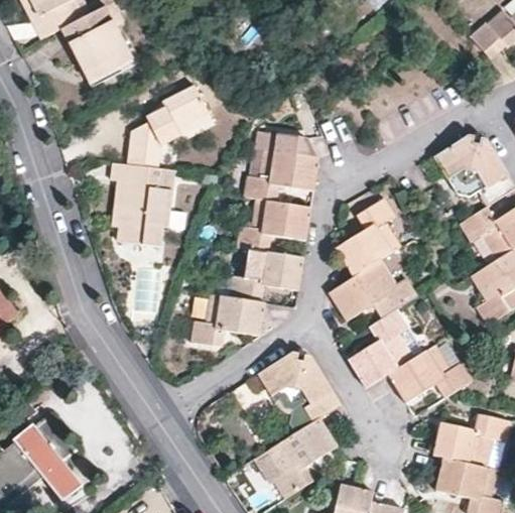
[(25,0),(33,15),(40,12),(34,0),(25,0)]
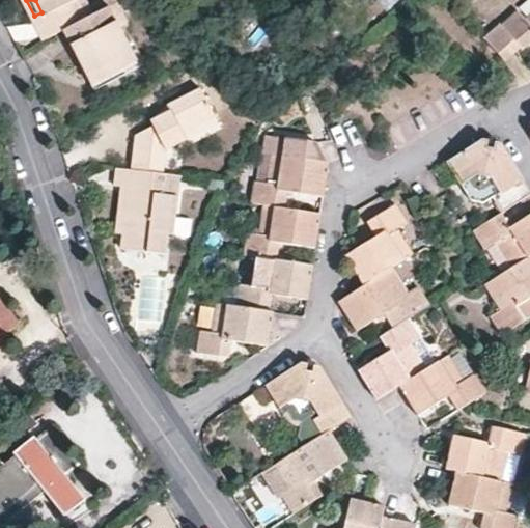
[(39,27),(45,37),(66,27),(90,15),(82,0),(35,0),(42,12),(34,16),(39,27)]
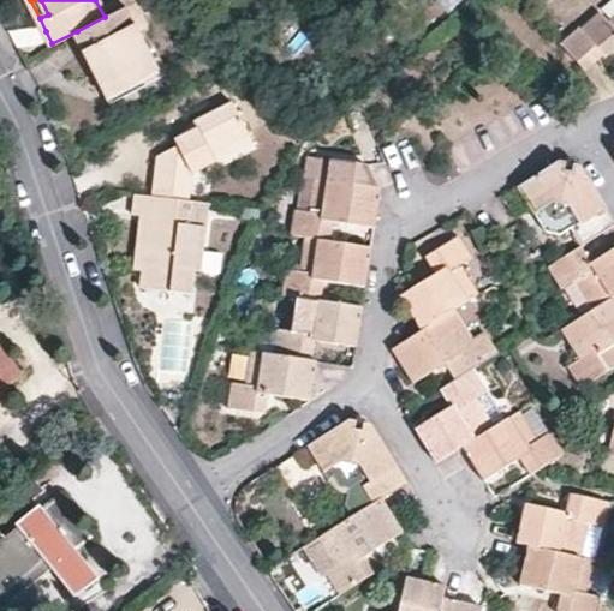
[(151,43),(130,4),(105,17),(77,31),(103,83),(137,66),(142,75),(162,65),(151,43)]
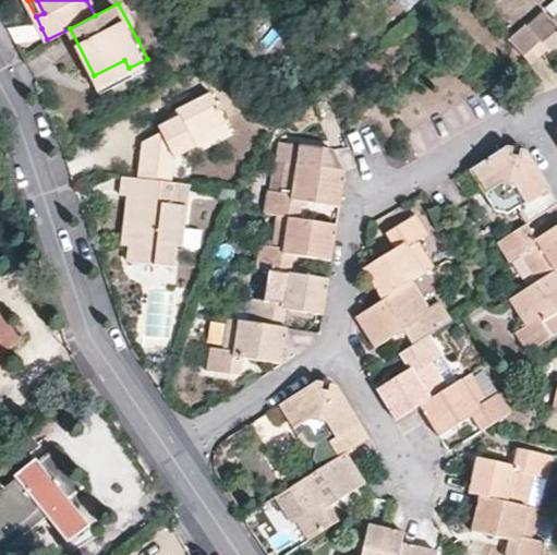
[(529,25),(510,40),(533,67),(556,46),(556,16),(555,19),(546,10),(529,25)]
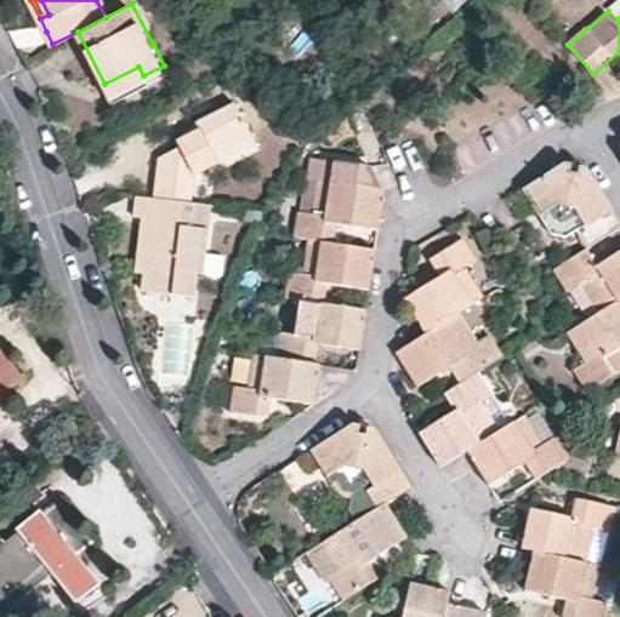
[(138,67),(104,84),(108,91),(113,101),(172,70),(158,41),(153,44),(164,66),(143,75),(138,67)]
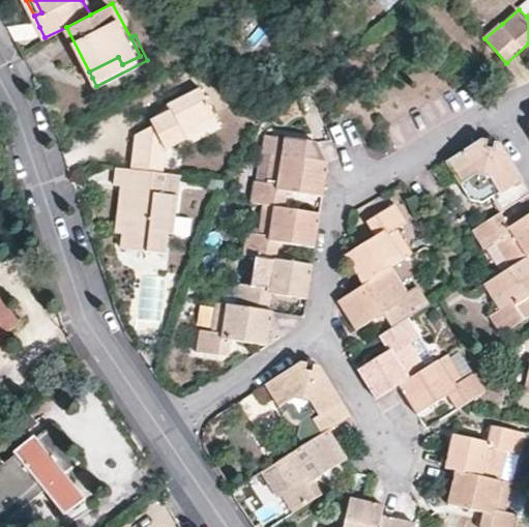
[(133,127),(128,163),(162,166),(166,144),(183,134),(180,126),(212,108),(198,83),(166,101),(168,106),(157,113),(150,117),(152,122),(133,127)]
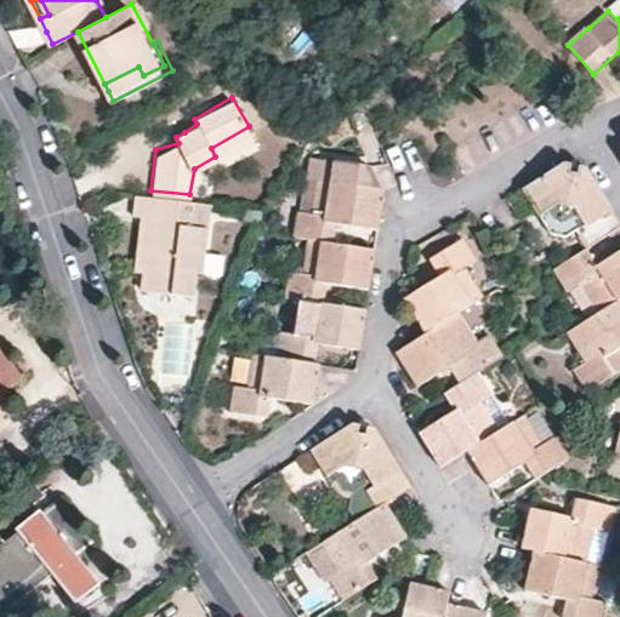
[(254,135),(249,126),(211,148),(215,156),(254,135)]
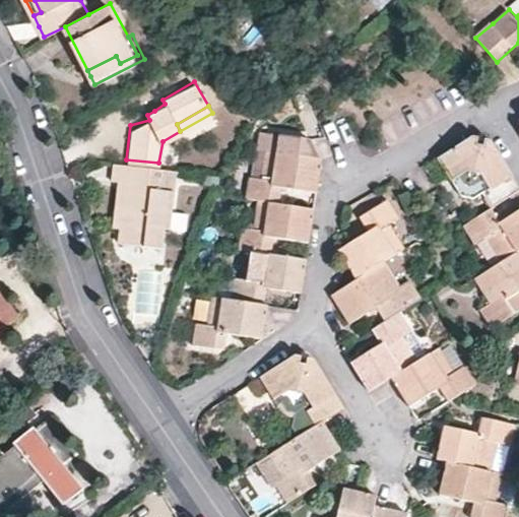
[(267,148),(321,157),(312,135),(271,129),(267,148)]
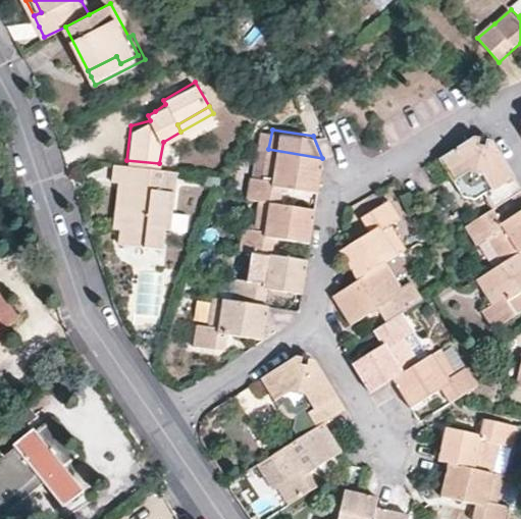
[(477,135),(441,157),(455,179),(473,169),(480,170),(490,188),(485,191),(495,207),(520,190),(520,186),(491,139),(488,139),(484,138),(480,137),(477,135)]
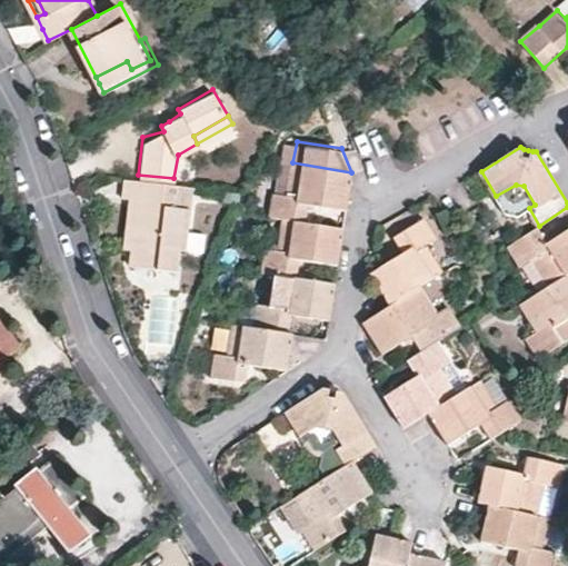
[(270,216),(284,218),(306,221),(309,202),(346,208),(349,189),(351,172),(292,162),(287,189),(276,188),(270,216)]
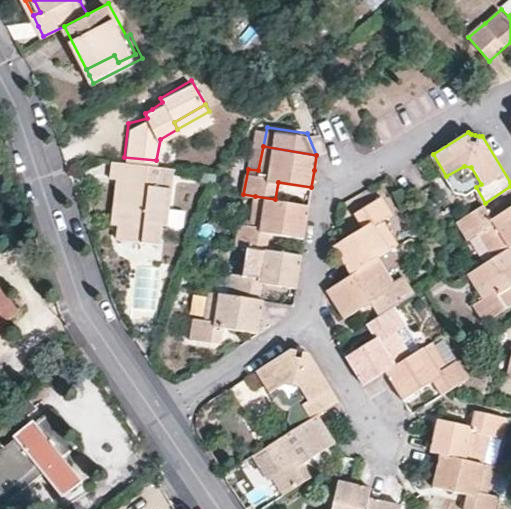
[(168,217),(174,162),(156,160),(124,157),(112,155),(111,165),(110,171),(117,172),(124,174),(118,219),(115,235),(158,240),(161,216),(168,217)]
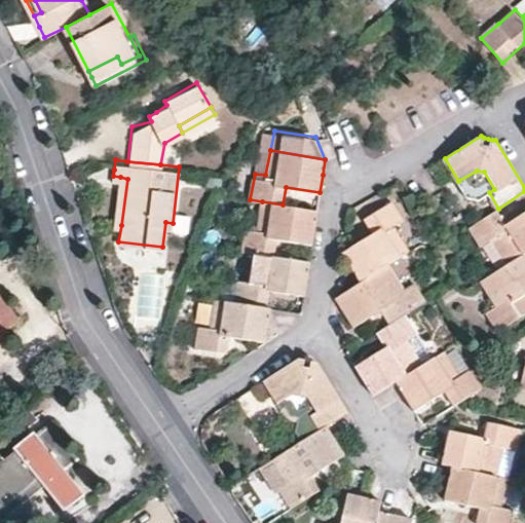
[(127,179),(120,177),(114,223),(121,225),(127,179)]
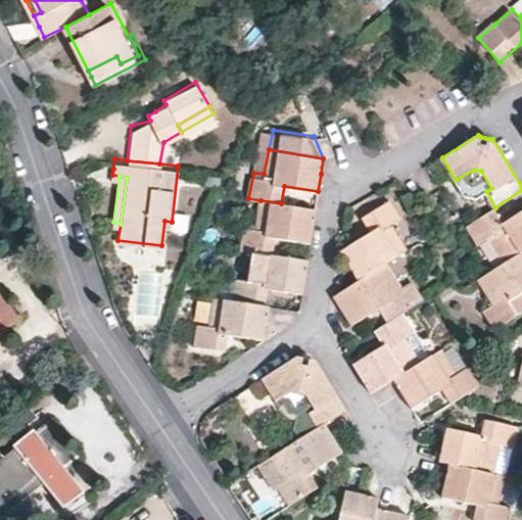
[(240,249),(252,251),(273,254),(276,235),(311,241),(313,225),(316,208),(281,203),(261,200),(256,227),(245,225),(240,249)]
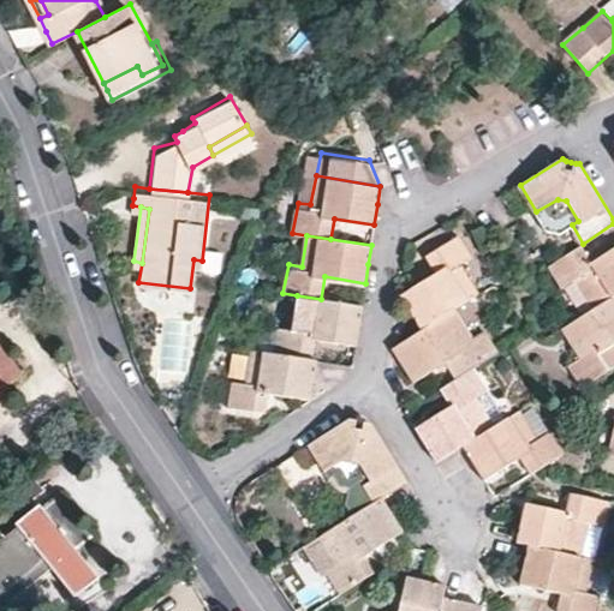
[(454,307),(477,293),(462,264),(472,257),(459,235),(428,255),(439,271),(424,280),(400,294),(412,313),(422,328),(454,307)]
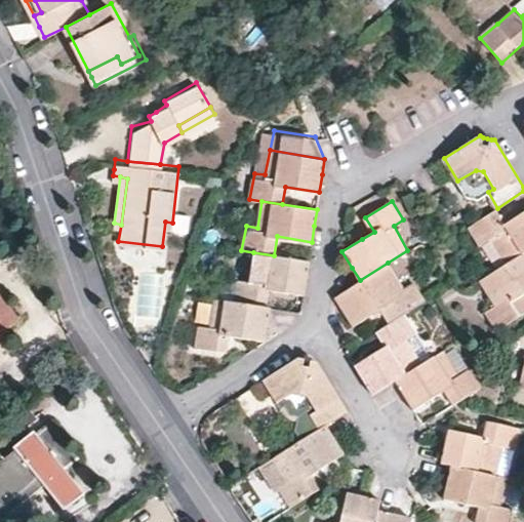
[(487,239),(504,265),(523,251),(523,213),(506,225),(495,209),(468,227),(478,244),(487,239)]
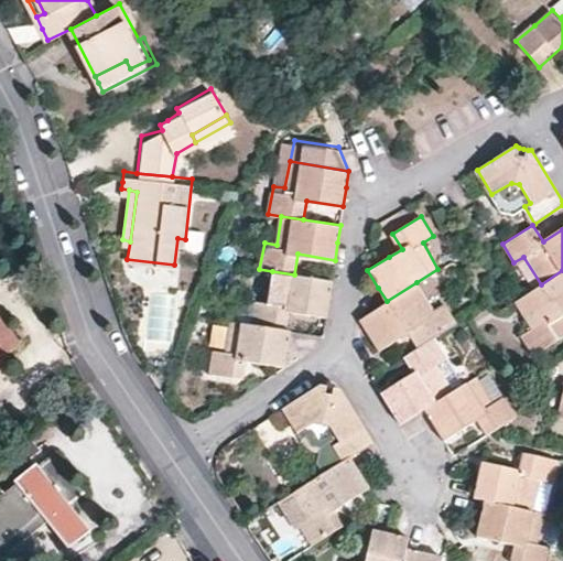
[(562,316),(561,313),(562,311),(562,270),(541,284),(515,300),(529,325),(519,332),(531,353),(562,332),(562,316)]
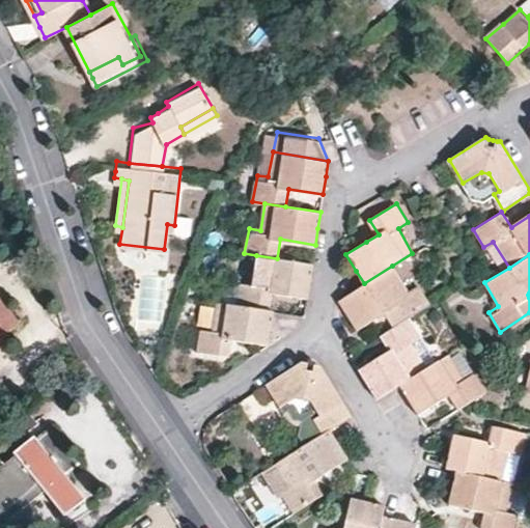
[(277,258),(256,255),(251,281),(240,279),(235,305),(267,310),(271,289),(307,296),(309,280),(312,264),(277,258)]
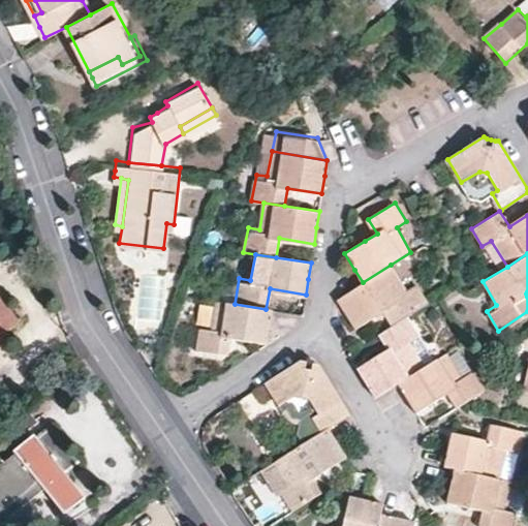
[(417,310),(428,303),(416,284),(406,289),(391,265),(363,282),(337,299),(347,315),(354,327),(371,317),(380,333),(417,310)]
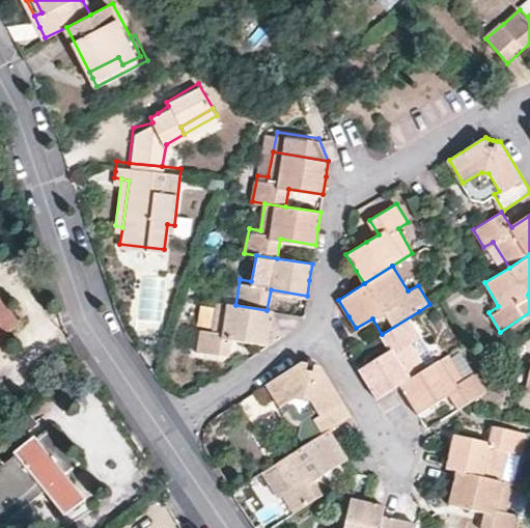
[(0,335),(19,321),(0,298),(0,335)]
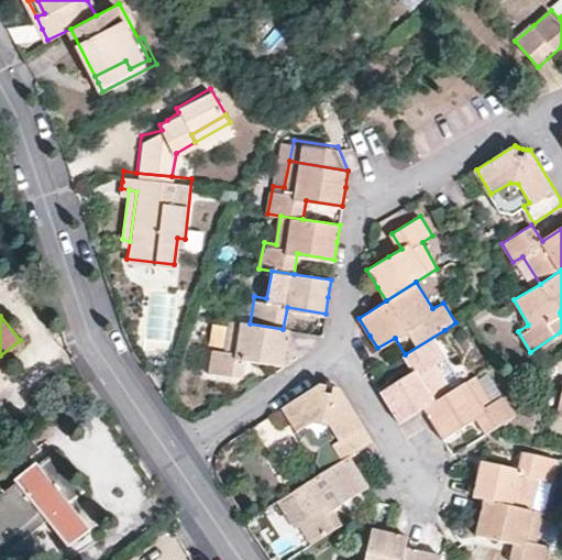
[(283,329),(250,324),(228,320),(223,348),(212,347),(208,369),(242,375),(245,358),(283,363),(285,349),(288,329),(283,329)]
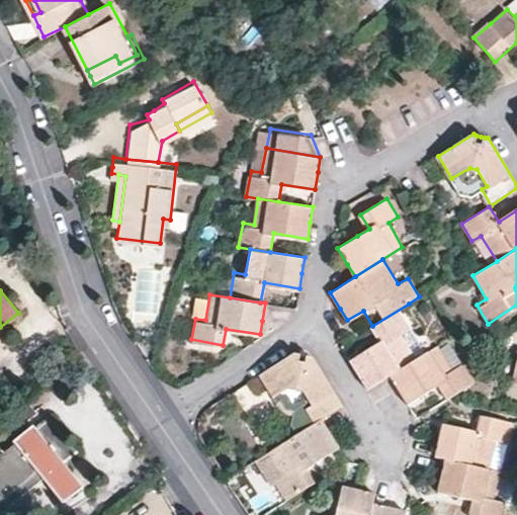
[(420,322),(409,304),(372,326),(361,333),(370,347),(350,360),(358,374),(367,389),(389,375),(425,352),(411,327),(420,322)]
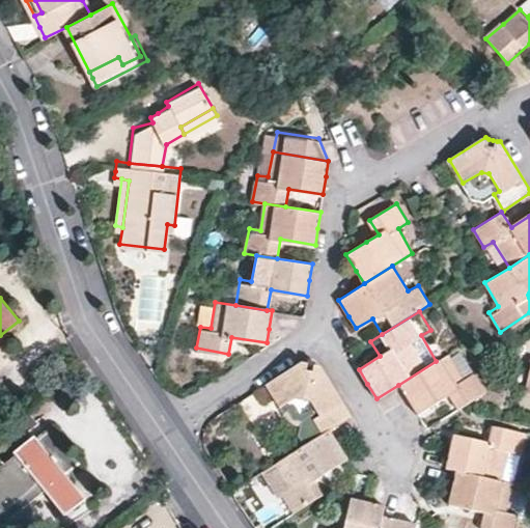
[(464,377),(449,353),(436,361),(398,385),(407,398),(415,413),(447,392),(457,409),(464,405),(485,390),(473,370),(464,377)]
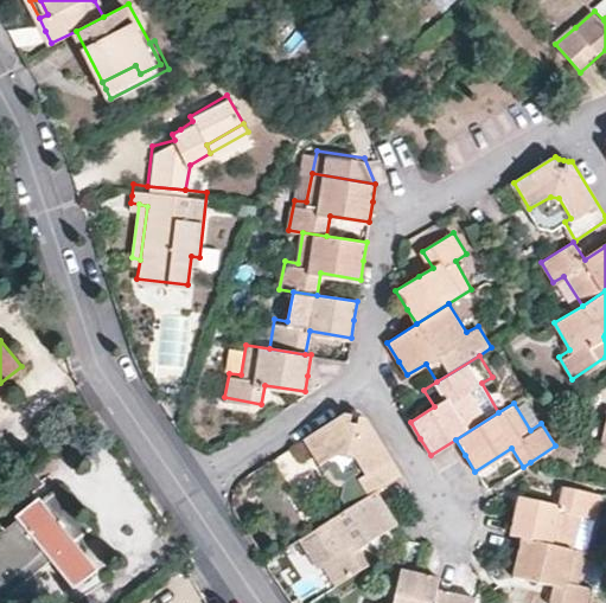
[(357,475),(369,493),(376,489),(401,473),(365,417),(356,415),(346,412),(304,437),(320,463),(343,450),(350,451),(363,470),(357,475)]
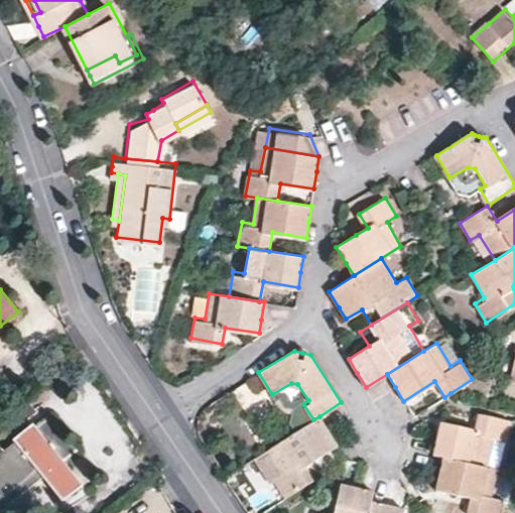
[(286,415),(303,404),(308,400),(297,384),(291,383),(272,394),(286,415)]
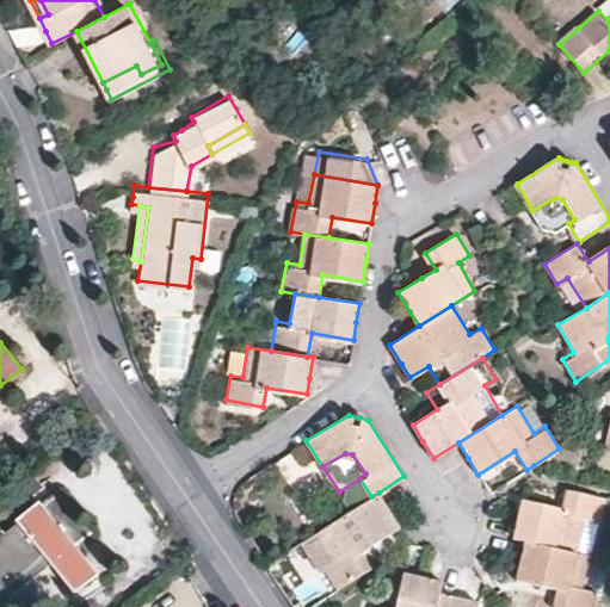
[(525,542),(577,552),(586,518),(598,520),(604,496),(568,488),(562,507),(524,499),(519,518),(513,538),(525,542)]
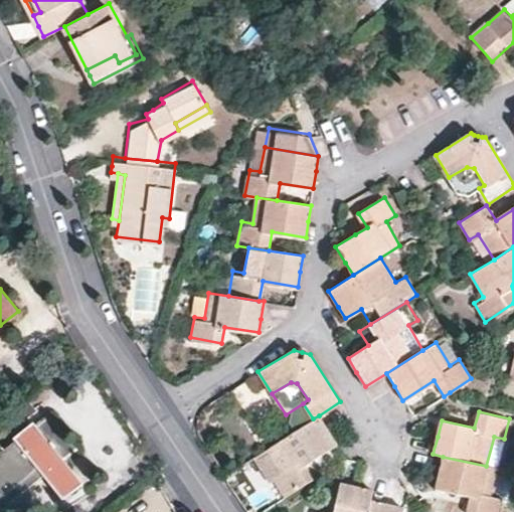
[(14,440),(0,451),(0,486),(3,490),(35,465),(42,473),(61,498),(81,482),(62,457),(56,449),(66,440),(47,414),(36,423),(34,420),(12,437),(14,440)]
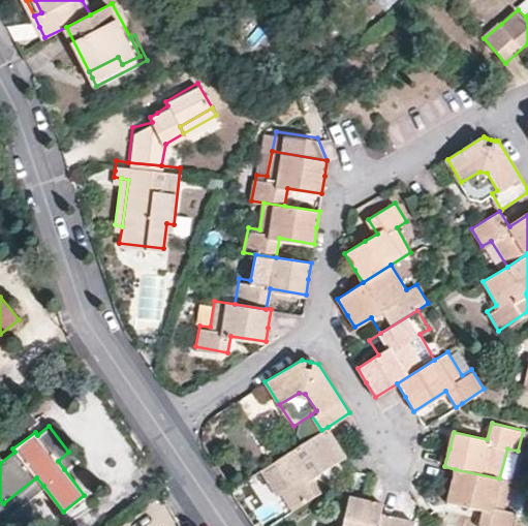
[(279,492),(290,512),(327,488),(317,472),(344,456),(336,441),(328,427),(321,430),(275,460),(289,486),(279,492)]
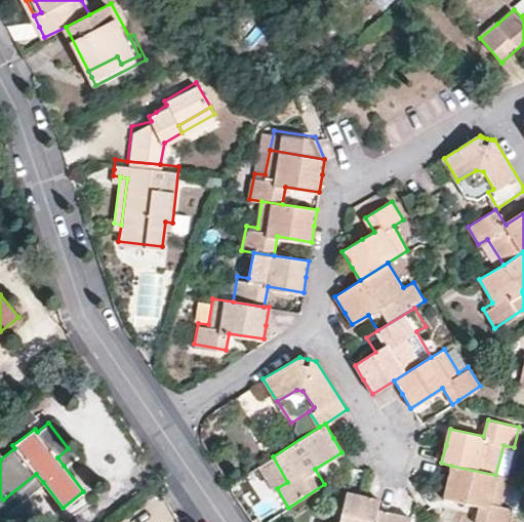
[(499,505),(506,477),(495,475),(451,466),(447,482),(444,498),(478,506),(474,521),(507,521),(511,508),(499,505)]
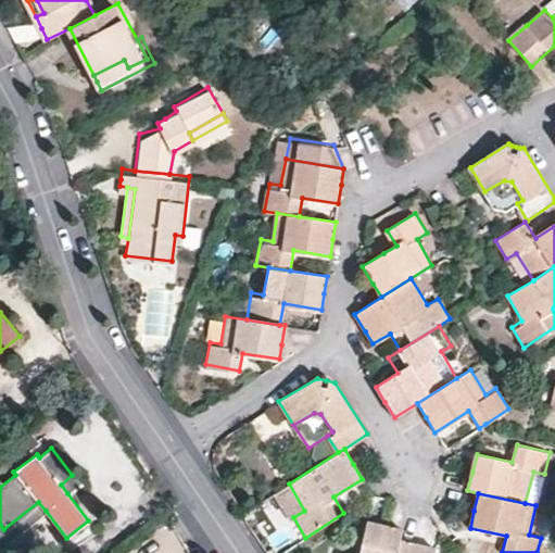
[(46,511),(38,502),(3,529),(12,539),(46,511)]
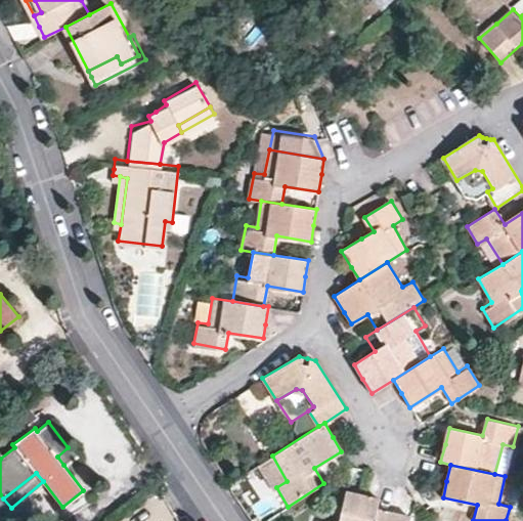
[(373,520),(377,509),(378,501),(362,496),(345,492),(337,520),(373,520)]
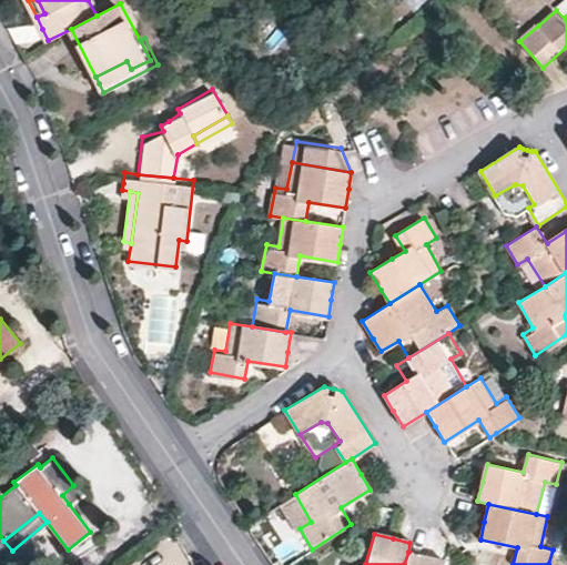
[(3,541),(0,536),(0,560),(12,551),(3,541)]
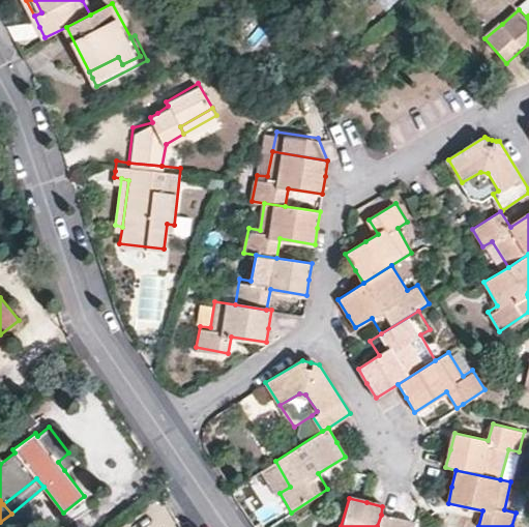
[(381,515),(377,526),(412,526),(413,523),(399,519),(381,515)]
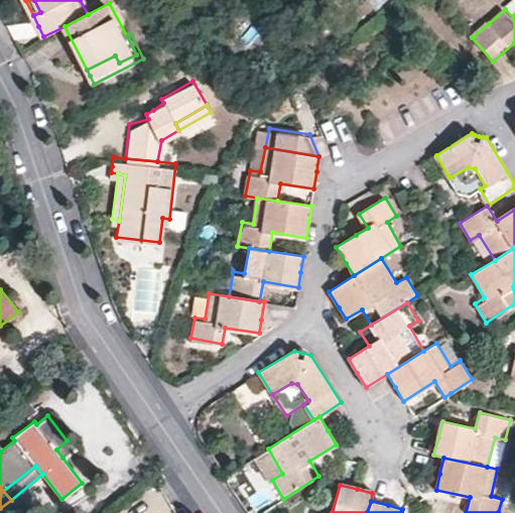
All buildings are outlined.
